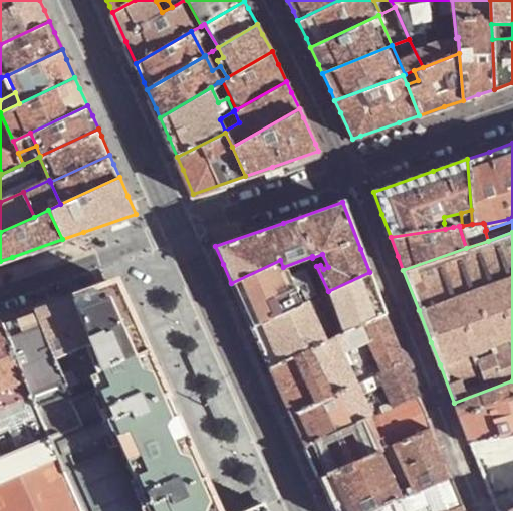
[(280,260),(231,283),(238,298),(244,310),(251,327),(308,300),(319,295),(327,291),(328,291),(316,266),(312,258),(312,256),(283,267),(280,260)]
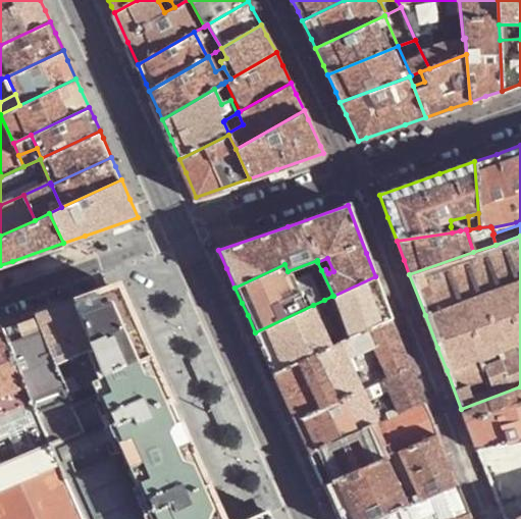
[(333,296),(332,296),(324,300),(337,333),(341,342),(367,330),(392,318),(381,291),(375,276),(333,296)]
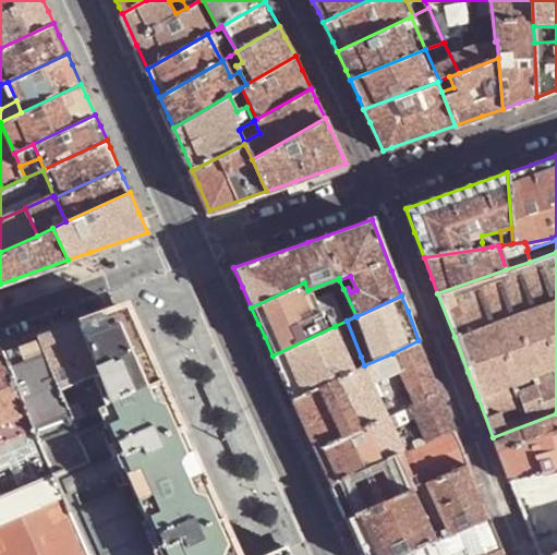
[(104,313),(77,323),(97,372),(59,389),(71,420),(97,409),(159,381),(137,334),(124,306),(104,313)]
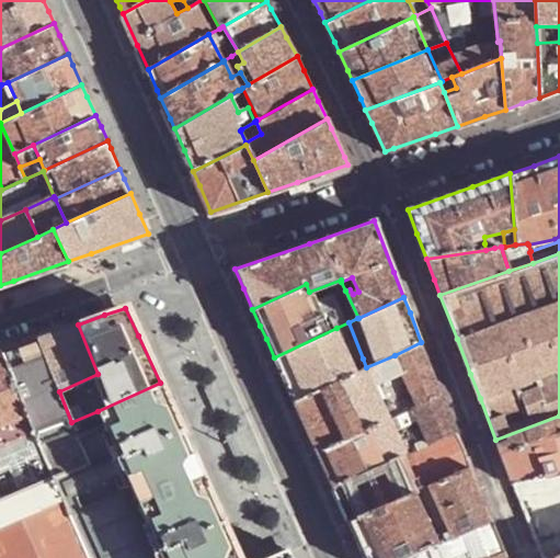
[(349,322),(336,328),(352,363),(363,359),(349,322)]
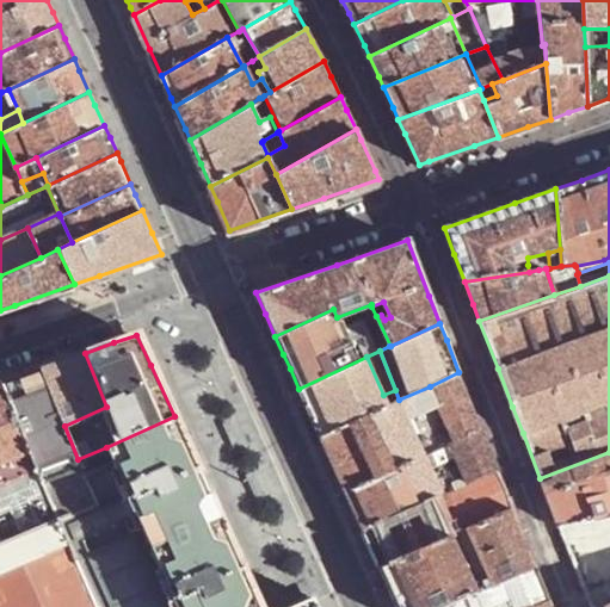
[(59,361),(41,367),(65,426),(106,407),(85,353),(59,361)]
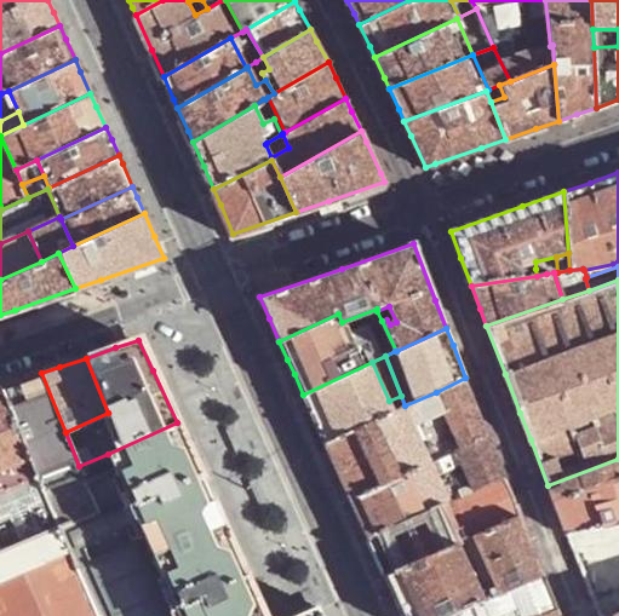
[(372,362),(303,395),(317,427),(325,443),(394,412),(389,401),(372,362)]
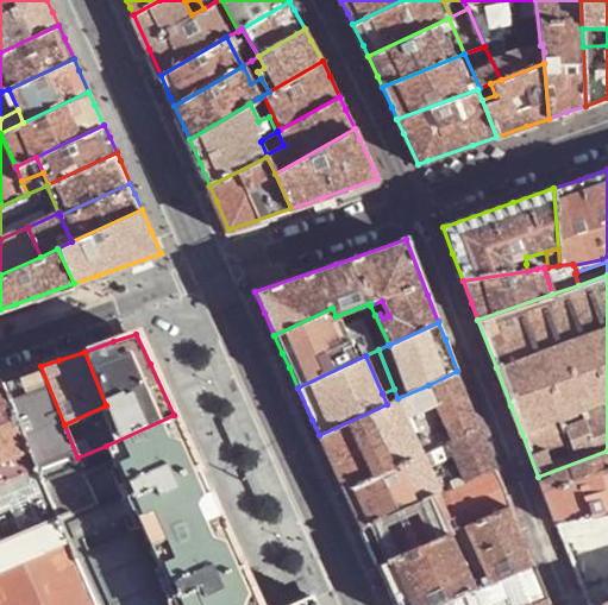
[(16,376),(0,380),(36,467),(41,479),(80,464),(77,458),(64,424),(41,366),(16,376)]
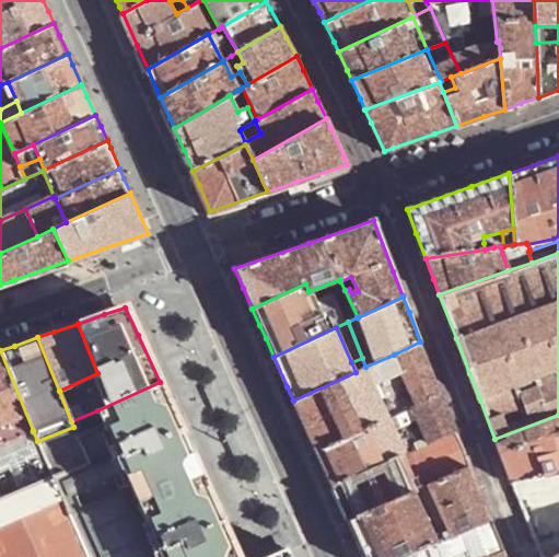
[(420,341),(394,355),(402,372),(416,404),(439,393),(426,358),(420,341)]
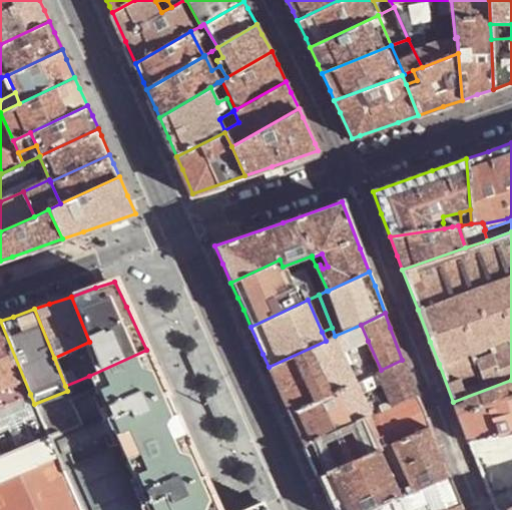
[(0,406),(30,394),(0,321),(0,406)]
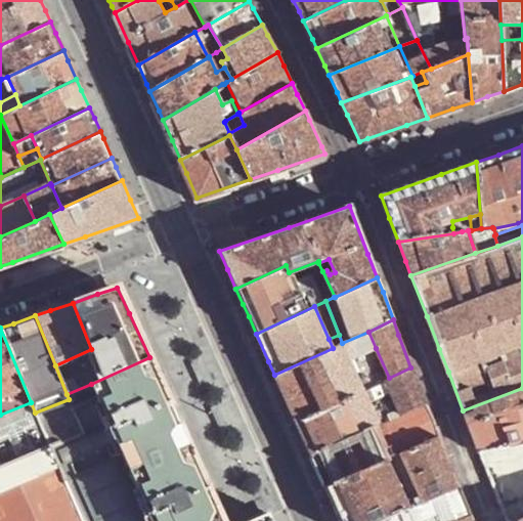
[(333,348),(274,375),(287,401),(296,422),(361,391),(348,360),(376,348),(368,332),(342,343),(333,348)]
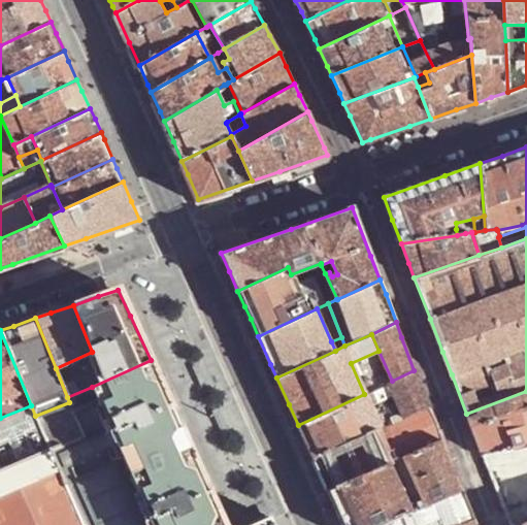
[(379,351),(351,363),(364,394),(389,382),(392,381),(379,351)]
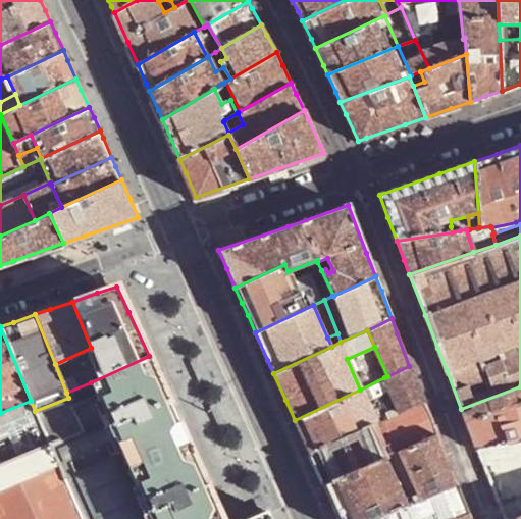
[(175,416),(149,356),(91,382),(93,387),(95,393),(152,518),(221,518),(200,471),(175,416)]
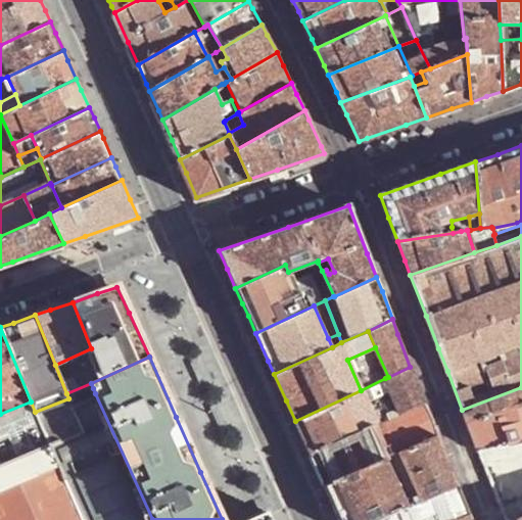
[(361,390),(295,421),(304,441),(309,452),(423,399),(410,367),(388,377),(385,378),(361,390)]
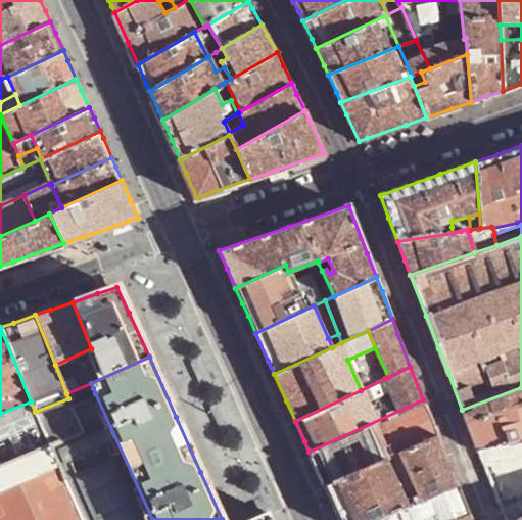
[(91,383),(66,393),(68,398),(93,388),(91,383)]
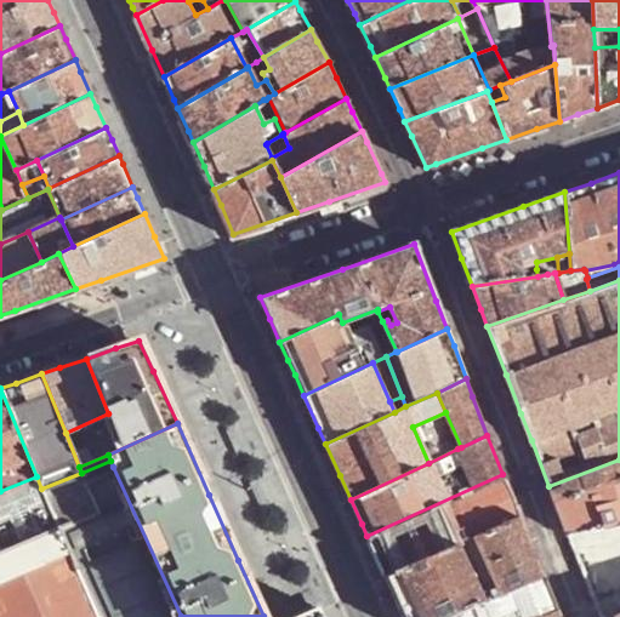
[(619,460),(549,486),(555,502),(619,478),(619,460)]
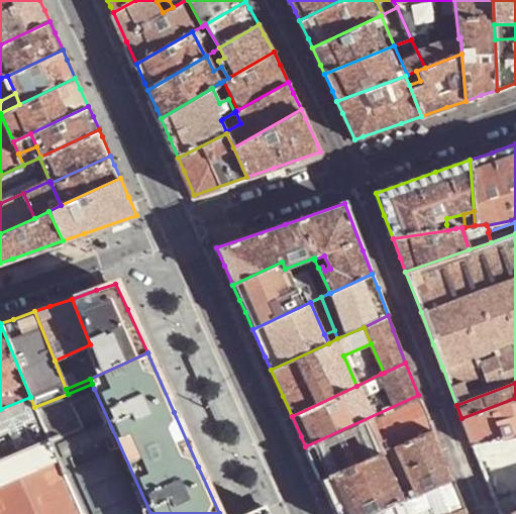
[(92,384),(68,394),(70,399),(94,389),(92,384)]
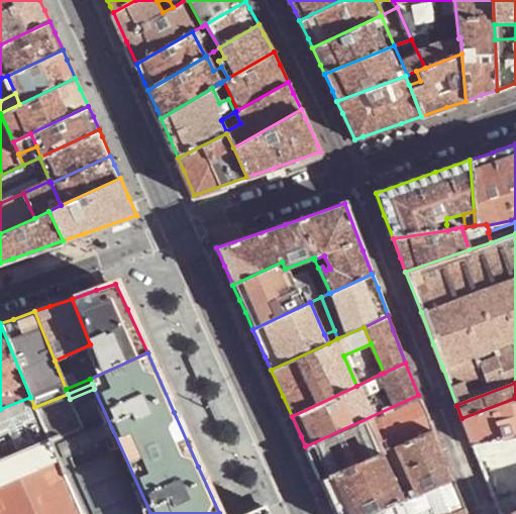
[(150,513),(94,389),(70,399),(80,423),(46,437),(78,513),(150,513)]
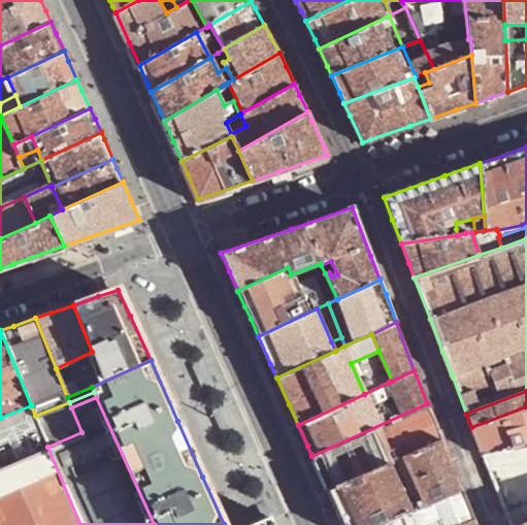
[(69,402),(35,416),(47,445),(47,447),(81,432),(71,407),(69,402)]
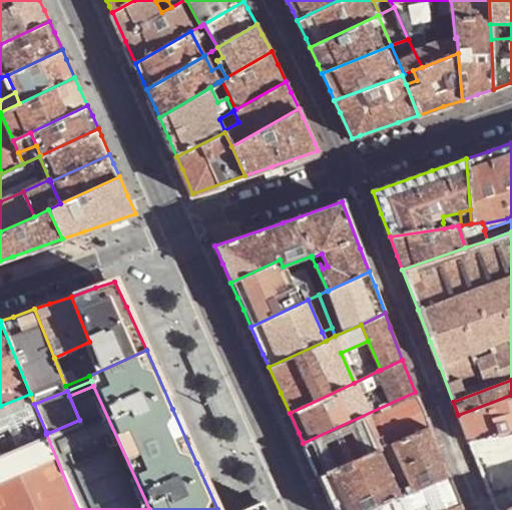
[(415,392),(303,443),(311,461),(317,475),(377,449),(385,445),(429,426),(421,406),(415,392)]
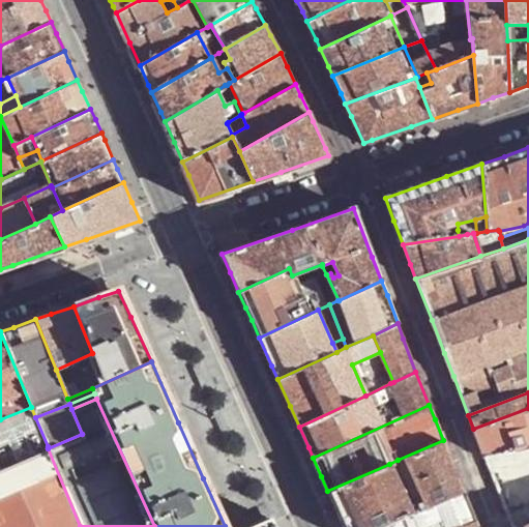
[(31,407),(0,419),(0,467),(48,446),(35,417),(31,407)]
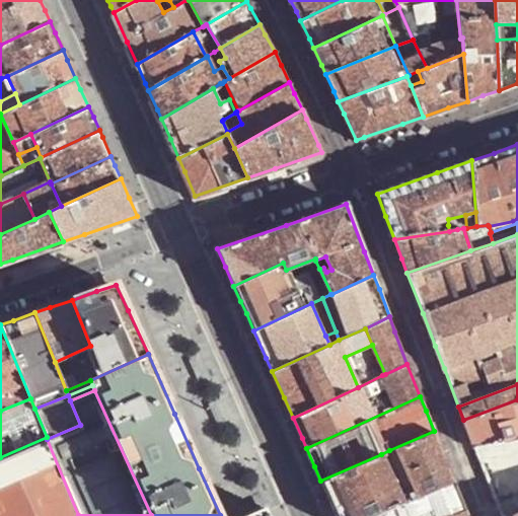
[(517,399),(463,420),(468,434),(472,444),(517,438),(517,399)]
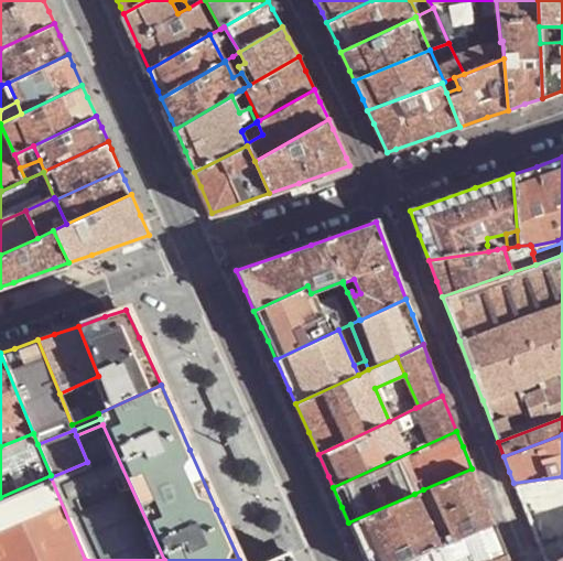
[(472,468),(423,489),(446,541),(493,521),(478,486),(472,468)]
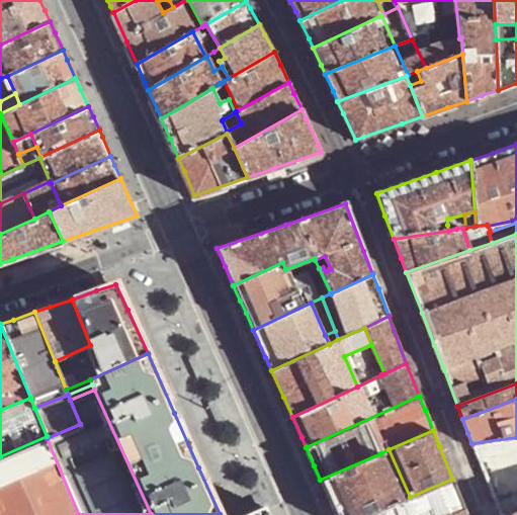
[(78,514),(47,438),(47,436),(0,456),(0,514),(78,514)]
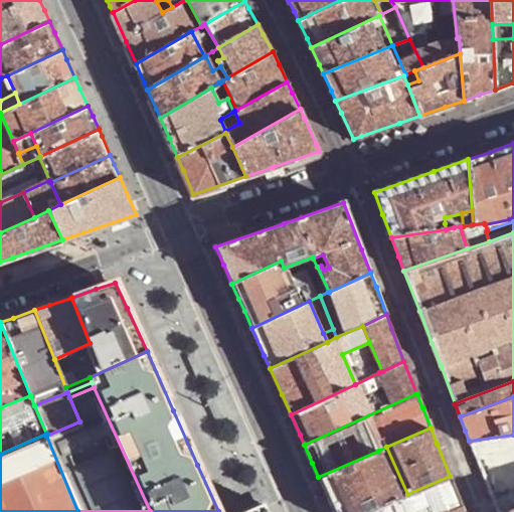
[(386,447),(378,451),(399,498),(407,494),(386,447)]
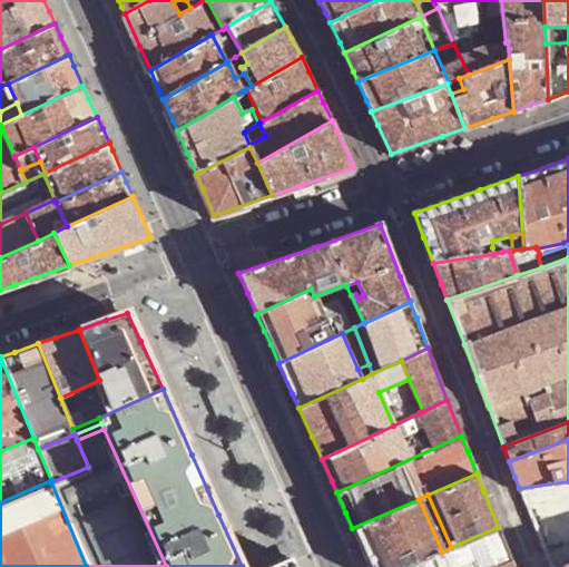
[(419,499),(352,528),(368,561),(370,566),(405,566),(442,551),(419,499)]
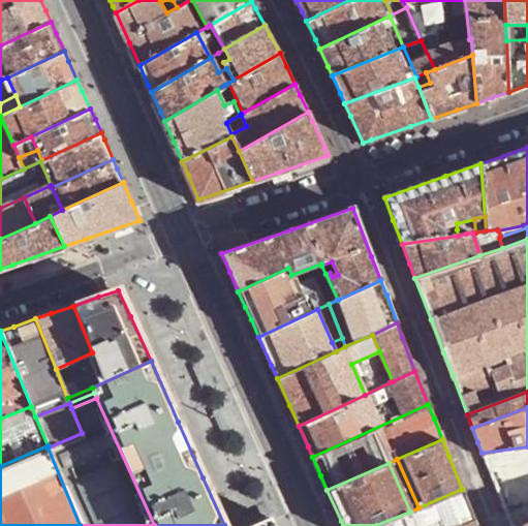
[(410,512),(376,525),(460,525),(473,520),(468,505),(462,489),(418,507),(410,512)]
